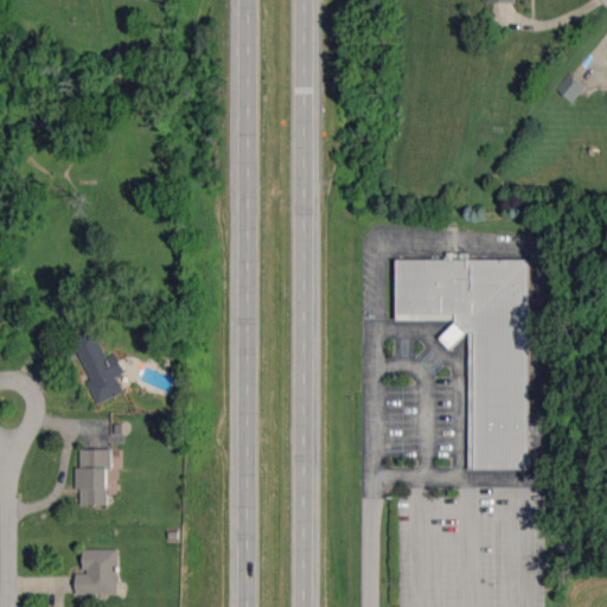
[(557,88),(573,102),(586,87),(570,72),(557,88)]
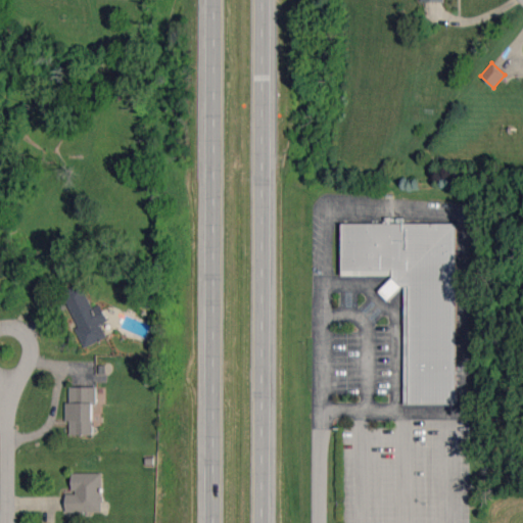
[(456,403),(456,223),(342,224),(342,275),(385,275),(385,293),(405,293),(405,405),(456,403)]
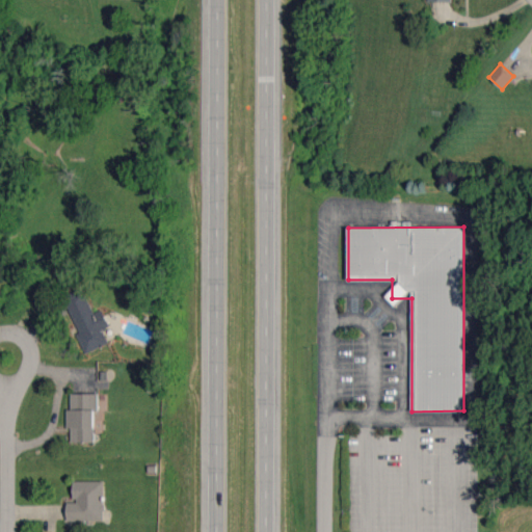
[(95,313),(83,288),(63,296),(79,333),(77,334),(86,353),(109,343),(103,329),(110,326),(103,309),(95,313)]
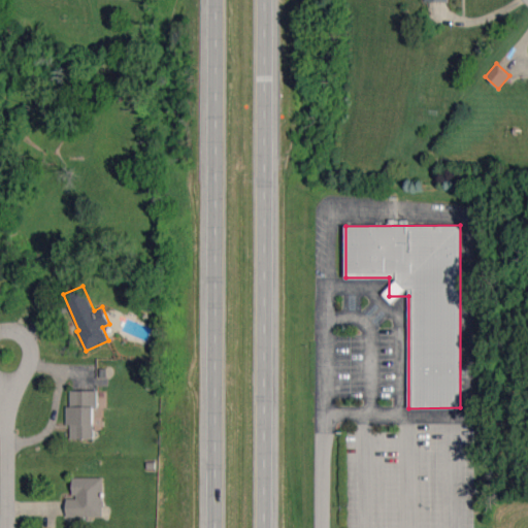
[(98,390),(70,391),(71,405),(66,405),(67,426),(70,426),(70,438),(94,438),(94,407),(98,407),(98,390)]
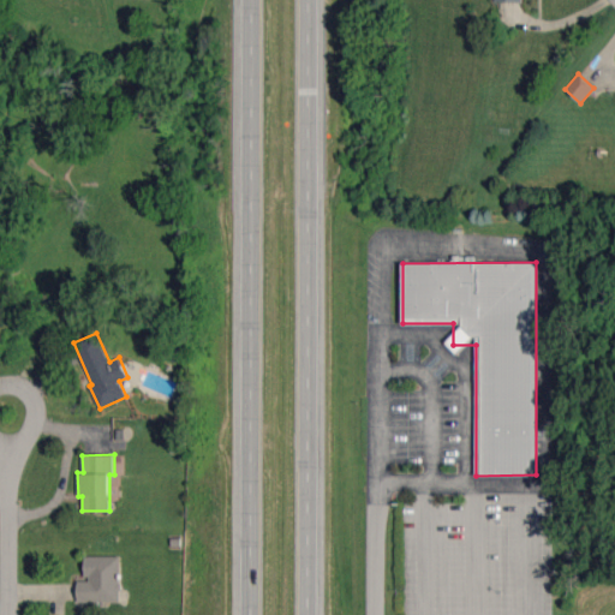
[(121,602),(120,556),(85,556),(85,580),(77,581),(78,602),(121,602)]
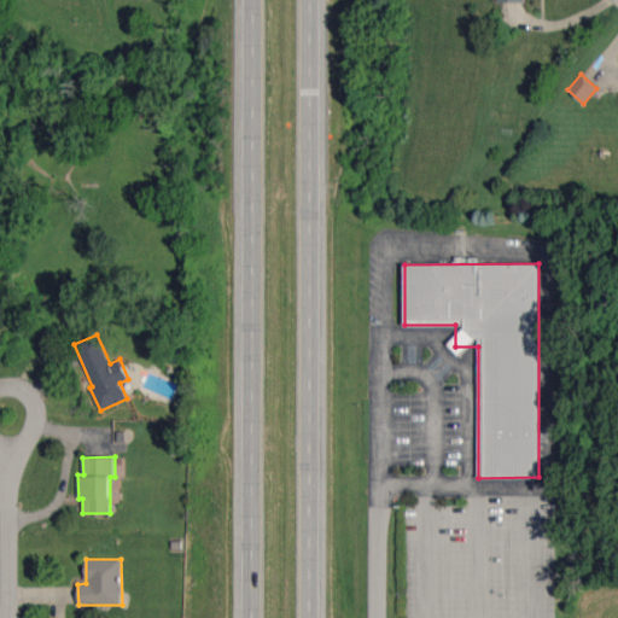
All buildings are outlined.
